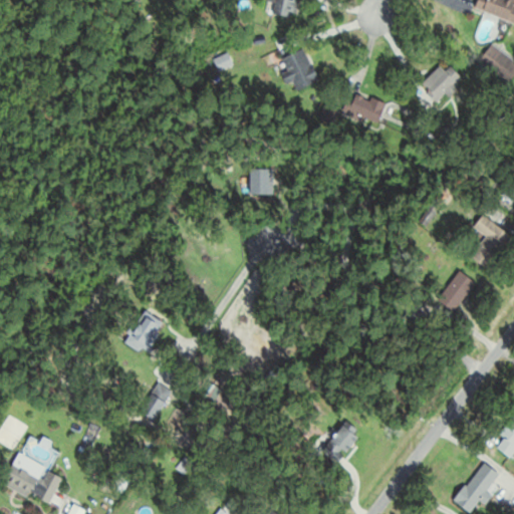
[(513,0),(489,0),(490,0),(477,0),(477,16),(513,16),(513,15),(513,16),(513,0)]
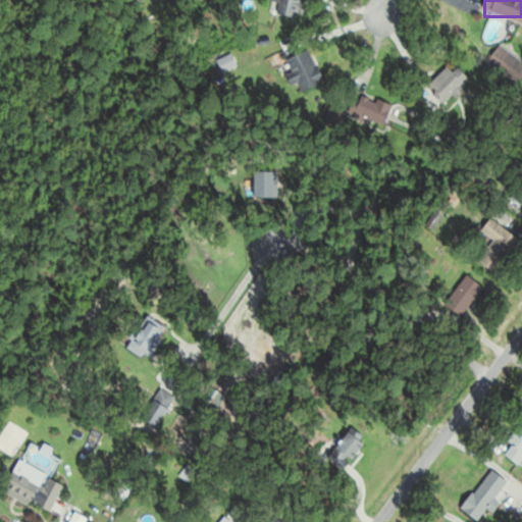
[(521,56),(512,56),(512,45),(490,45),(490,79),(521,79),(521,56)]
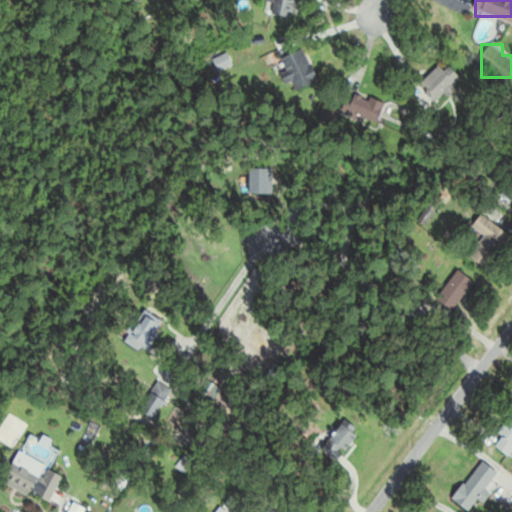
[(280,59),(297,92),(319,81),(303,48),(280,59)]
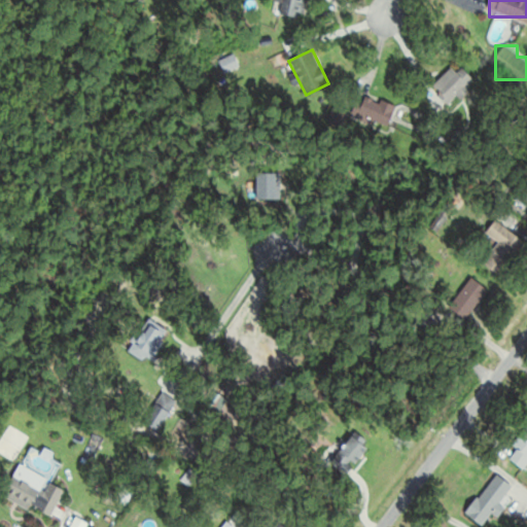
[(473,79),(462,68),(457,73),(452,67),(431,86),(450,105),(457,97),(461,100),(471,90),(467,85),(473,79)]
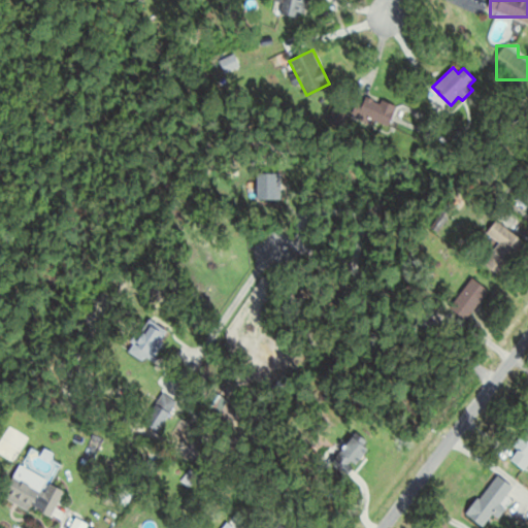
[(527,246),(527,242),(496,221),(486,235),(498,243),(485,263),(505,278),(527,246)]
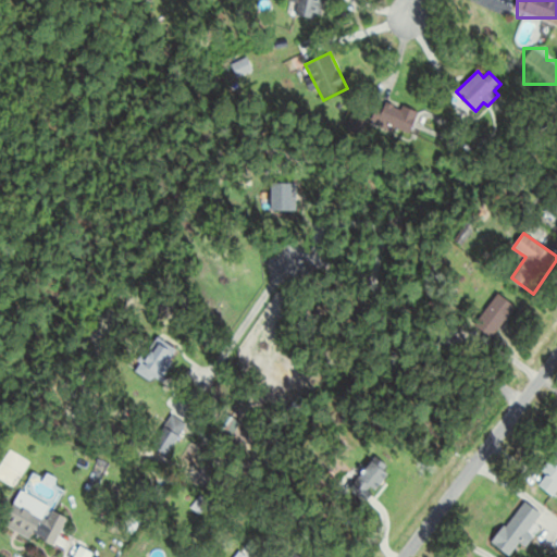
[(473,325),(495,338),(516,306),(495,292),(473,325)]
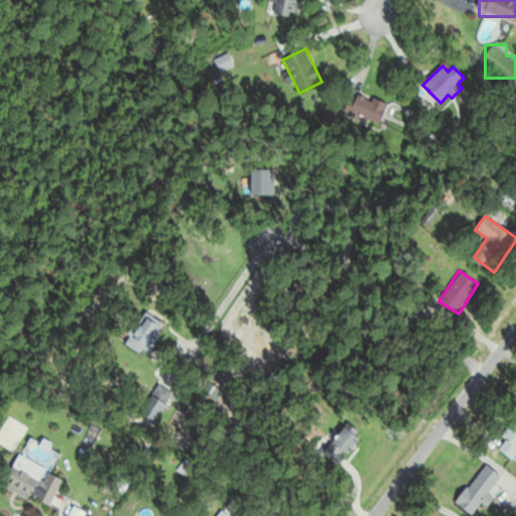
[(130,348),(150,355),(160,324),(140,317),(130,348)]
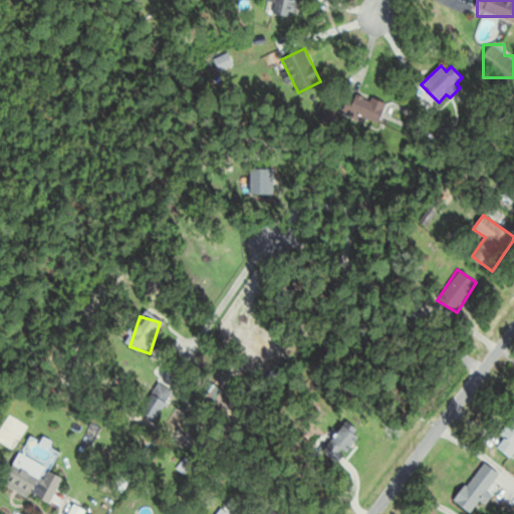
[(48,507),(62,480),(17,457),(3,484),(48,507)]
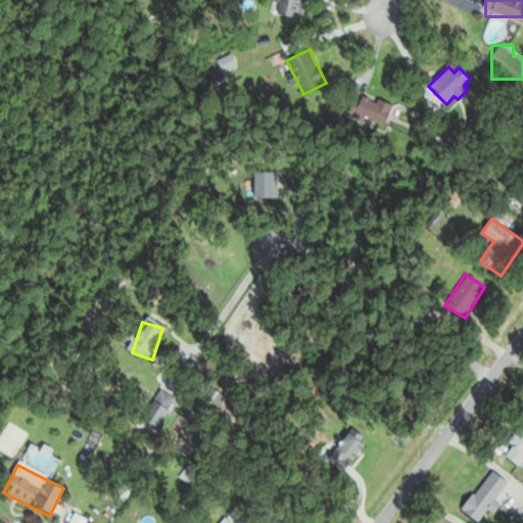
[(196,491),(205,481),(189,465),(179,475),(196,491)]
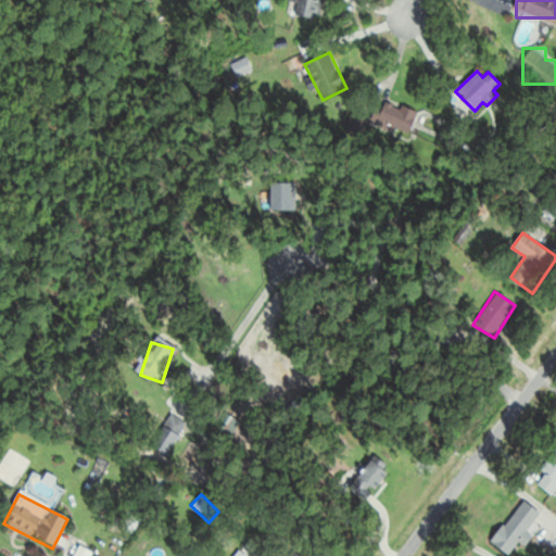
[(491,541),(508,555),(542,514),(525,500),(491,541)]
